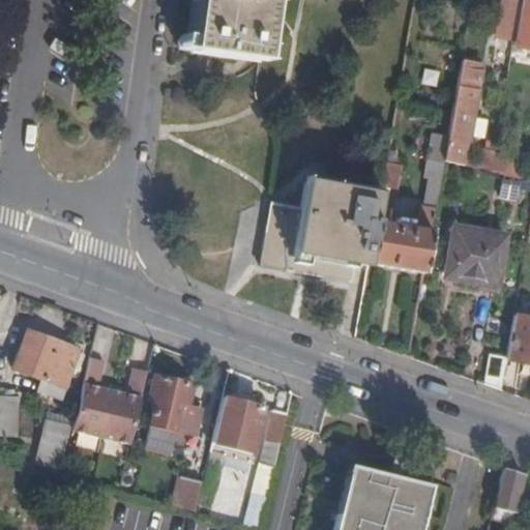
[(198,0),(192,49),(260,59),(265,15),(266,7),(267,0),(198,0)]
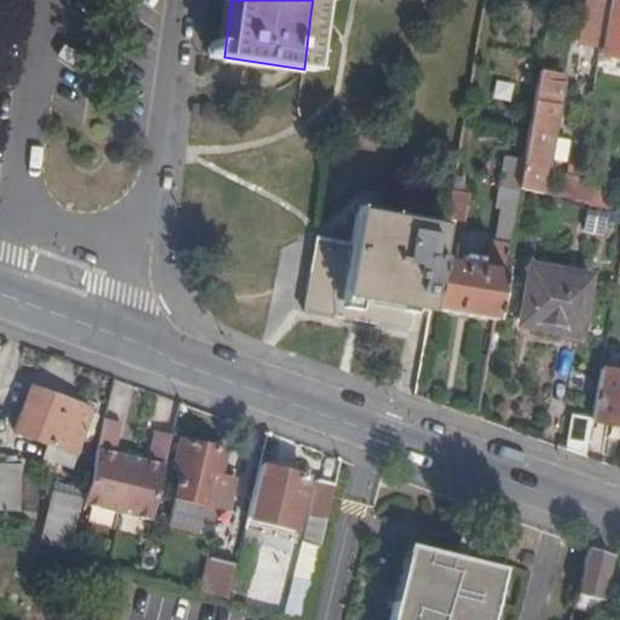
[(619,0),(609,0),(603,36),(601,50),(619,51),(619,0)]
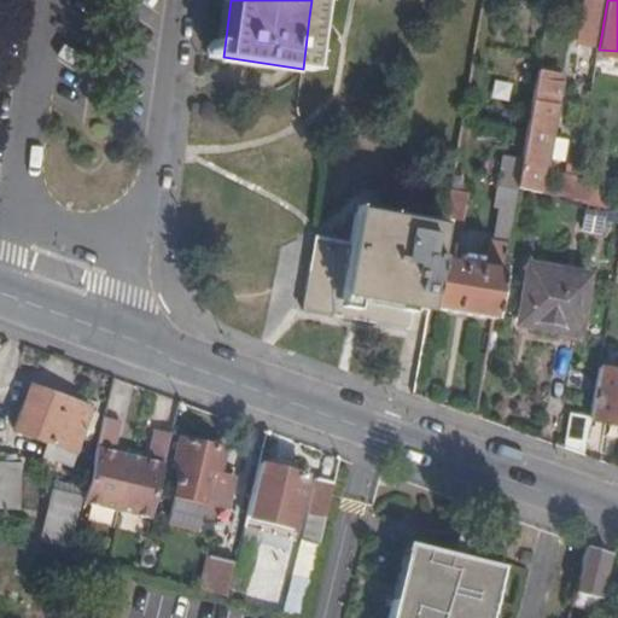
[(599,50),(601,36),(584,33),(581,63),(596,65),(599,50)]
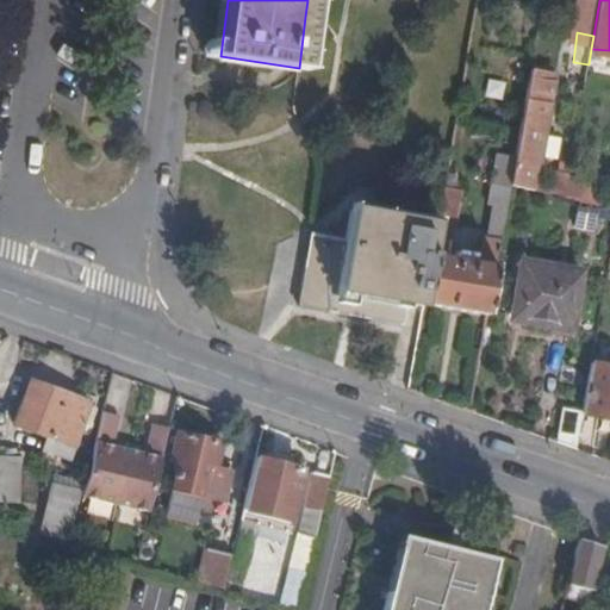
[(554,74),(531,70),(516,157),(511,185),(533,190),(539,159),(542,136),(554,74)]
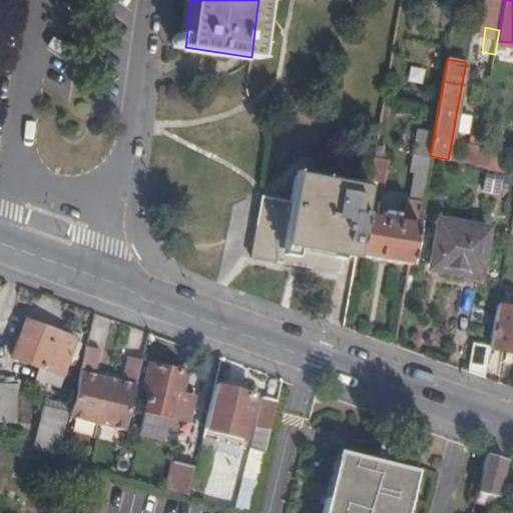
[(469,116),(456,114),(453,133),(465,134),(469,116)]
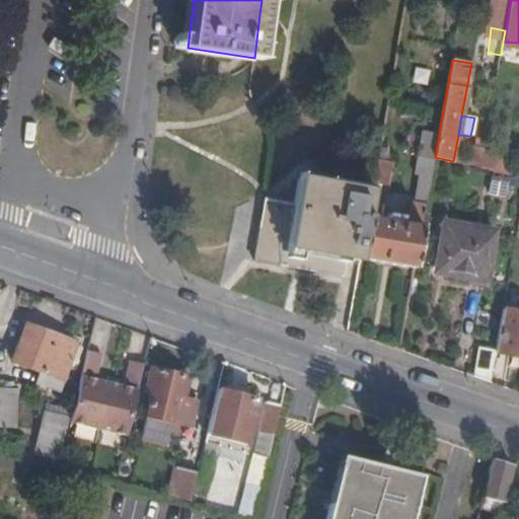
[(388,149),(380,147),(372,192),(361,260),(416,269),(435,157),(439,134),(423,132),(416,174),(421,176),(416,203),(413,203),(409,225),(381,220),(391,161),(386,159),(388,149)]
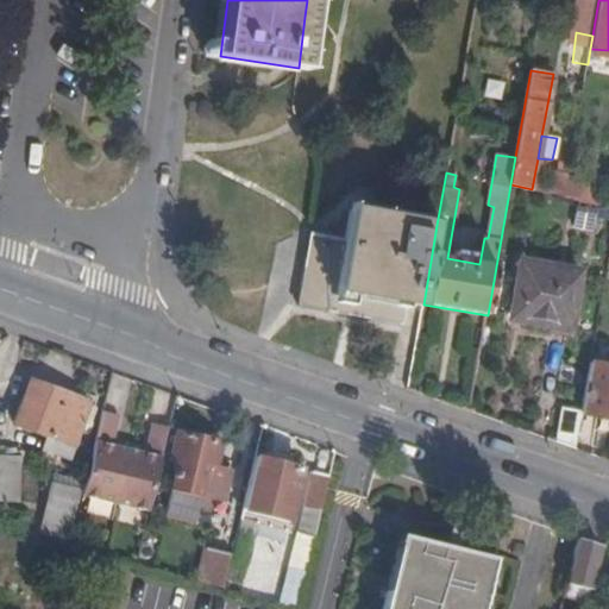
[(547,194),(564,198),(567,179),(569,173),(553,169),(546,193),(547,194)]
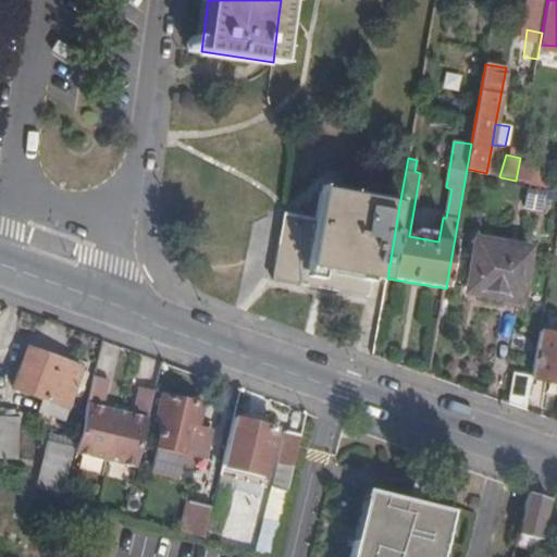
[(519,163),(516,181),(543,186),(546,170),(519,163)]
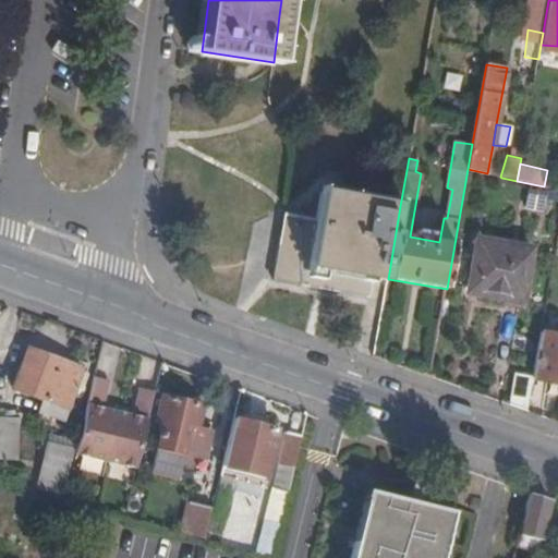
[(388,279),(400,206),(376,203),(374,202),(322,193),(317,220),(284,216),(274,281),(370,299),(373,277),(388,279)]
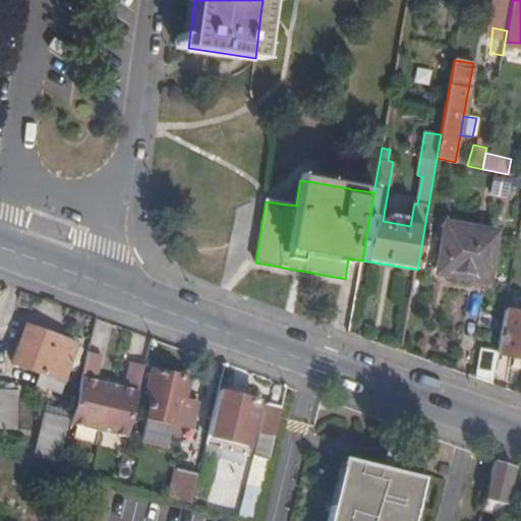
[(467,278),(468,275),(473,251),(478,251),(482,230),(446,223),(438,272),(467,278)]
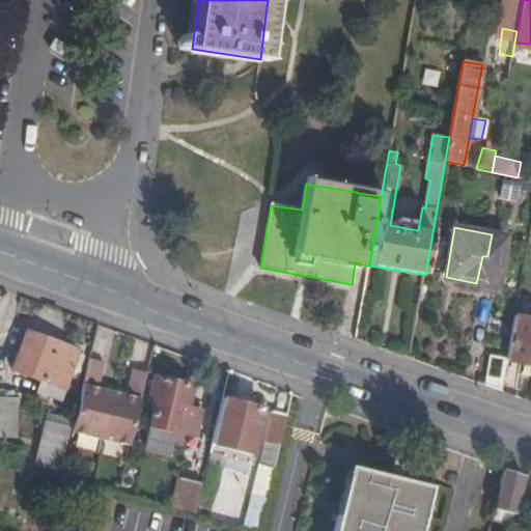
[(482,256),(477,280),(499,284),(506,236),(492,234),(487,256),(482,256)]
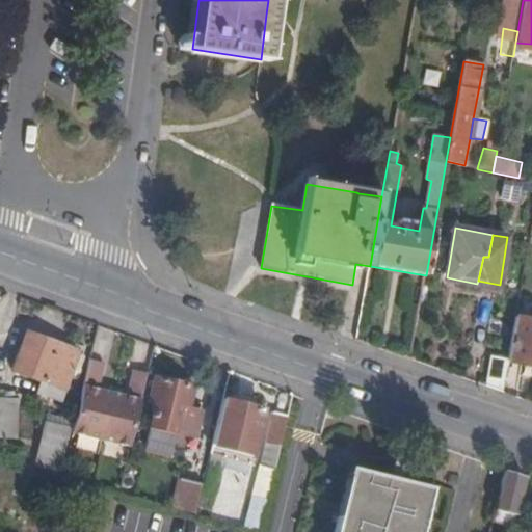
[(531,318),(515,315),(507,358),(531,363),(531,318)]
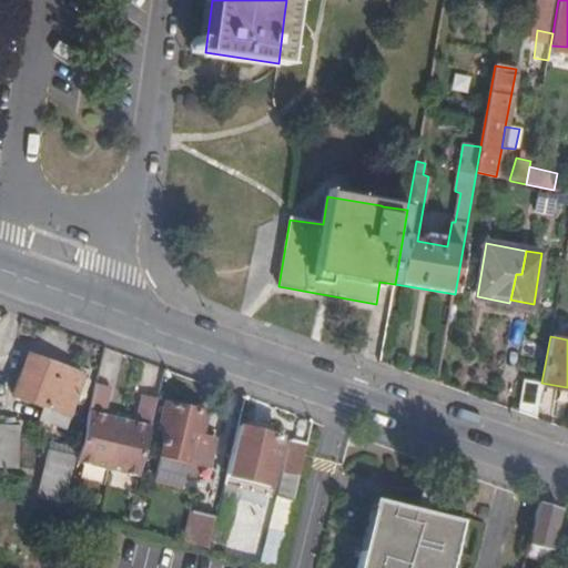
[(83,375),(31,357),(17,396),(69,416),(75,399),(83,403),(88,391),(79,388),(83,375)]
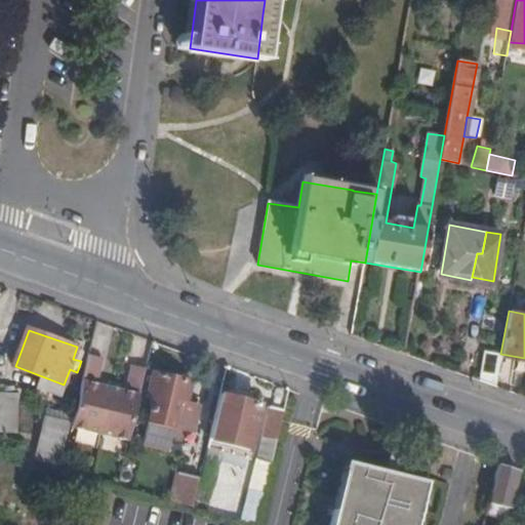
[(484,350),(479,379),(495,386),(500,354),(484,350)]
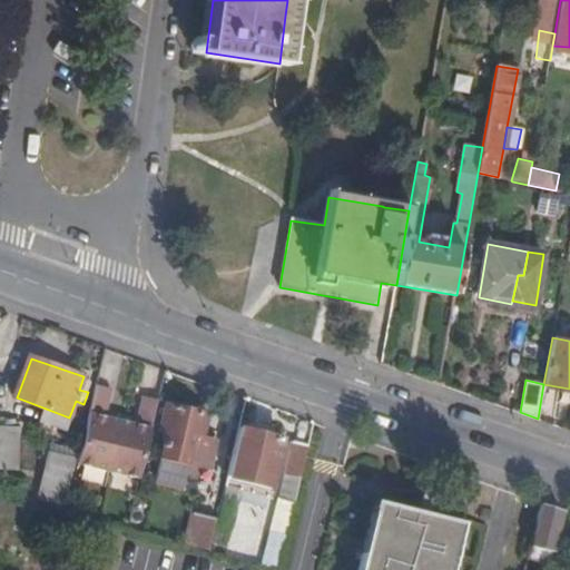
[(112,390),(97,386),(78,464),(110,472),(121,421),(106,418),(112,390)]
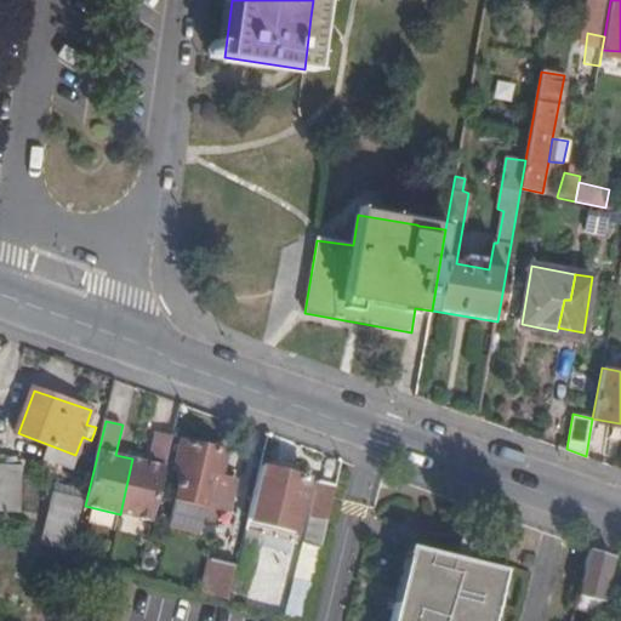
[(148,462),(132,459),(120,514),(152,522),(172,437),(157,434),(148,462)]
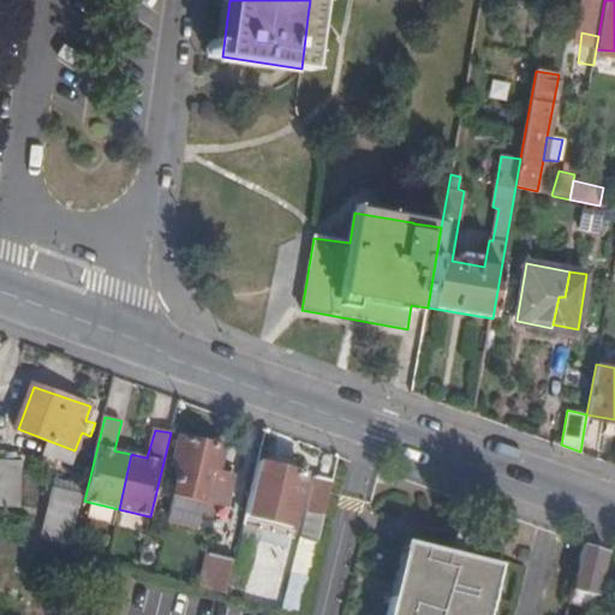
[(221,503),(227,476),(215,473),(221,448),(180,439),(174,463),(183,465),(169,515),(197,524),(204,499),(221,503)]
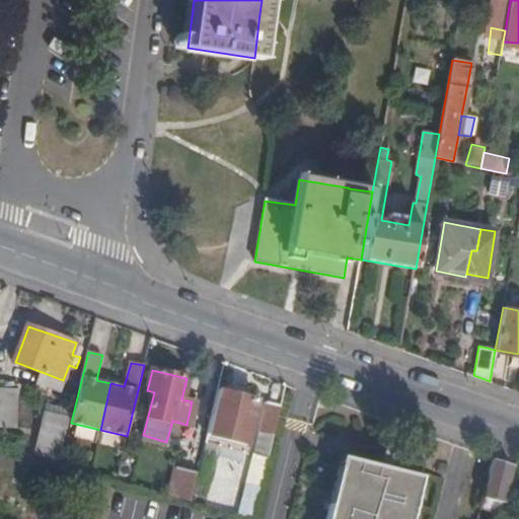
[(0,428),(0,429),(18,429),(18,387),(4,387),(4,383),(0,382),(0,428)]
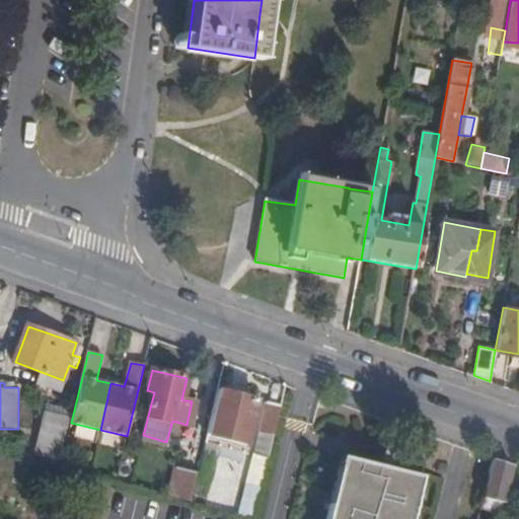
[(255,397),(218,388),(207,432),(245,442),(255,397)]
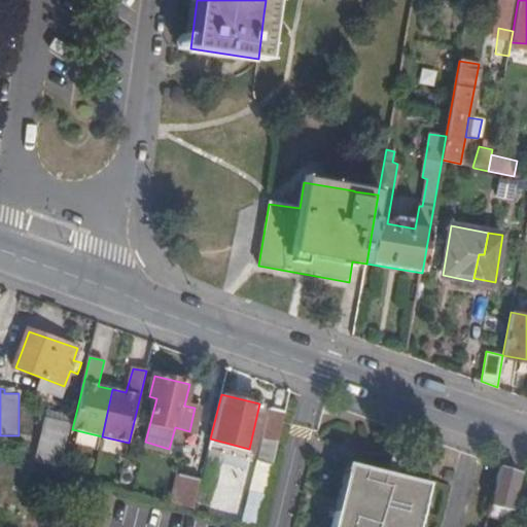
[(273,462),(285,410),(270,407),(257,459),(273,462)]
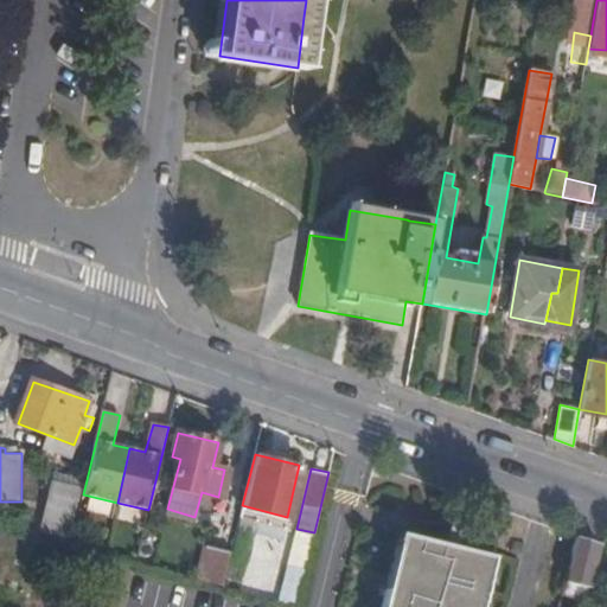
[(228,471),(224,470),(218,497),(222,498),(228,471)]
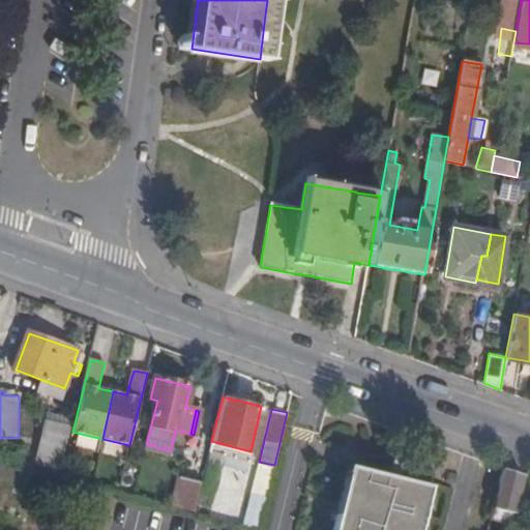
[(69,417),(49,413),(37,461),(62,466),(66,445),(64,444),(69,417)]
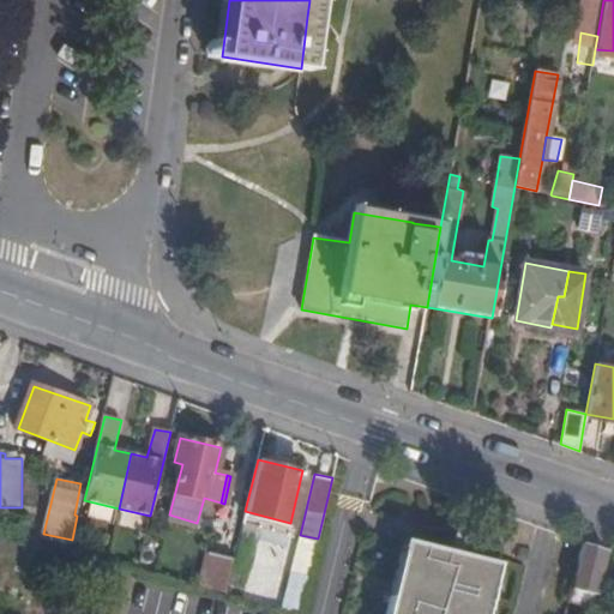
[(479,613),(482,602),(491,605),(495,585),(487,583),(492,558),(407,537),(403,551),(410,552),(399,594),(392,593),(387,613),(479,613)]
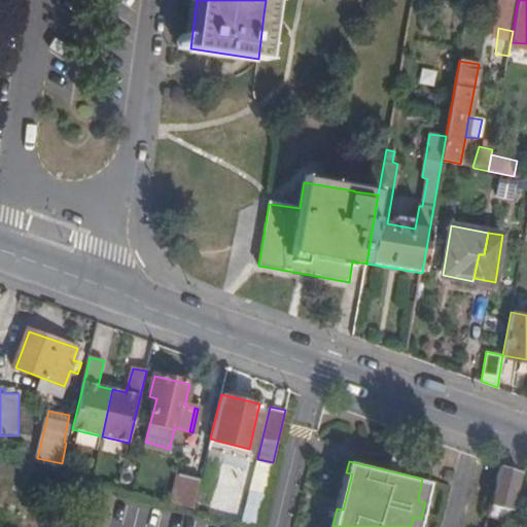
[(519,470),(500,464),(490,504),(497,506),(510,510),(519,470)]
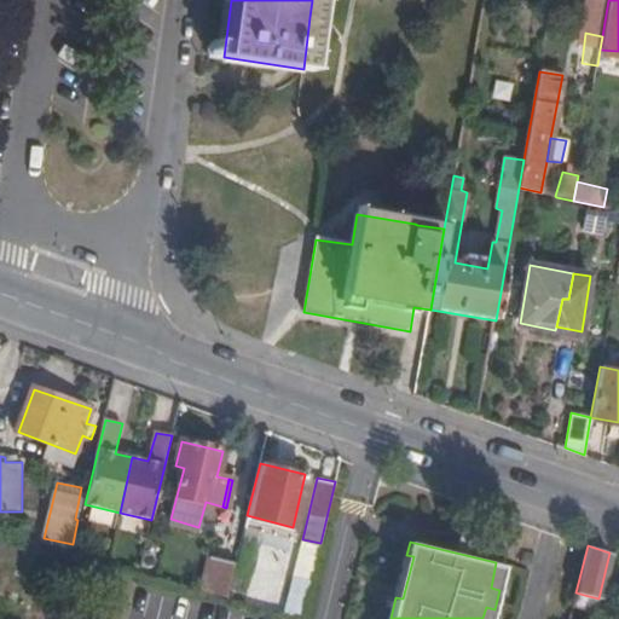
[(203,589),(212,553),(208,551),(200,588),(203,589)]
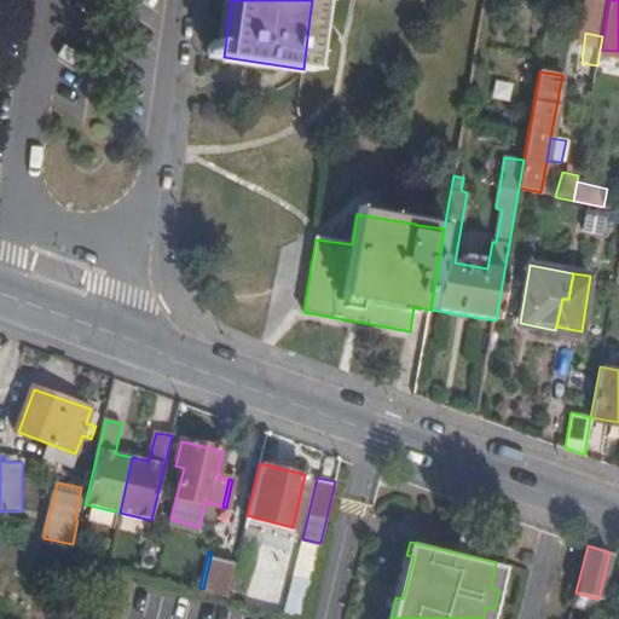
[(237,559),(212,553),(203,589),(227,595),(235,567),(237,559)]
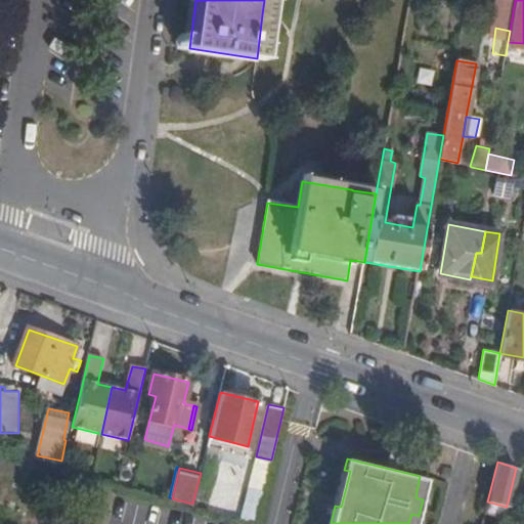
[(350,471),(344,470),(335,506),(341,507),(350,471)]
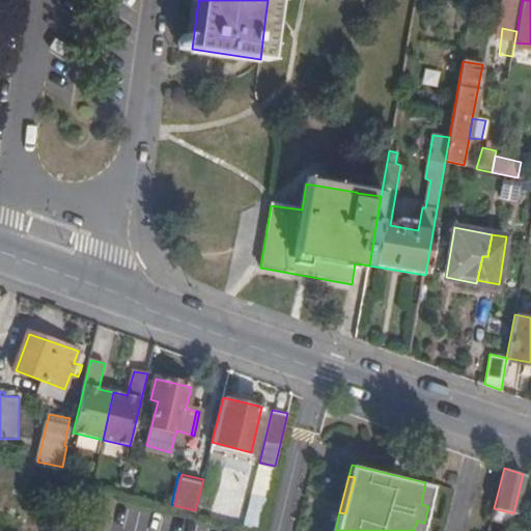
[(421,504),(428,506),(434,484),(425,482),(421,504)]
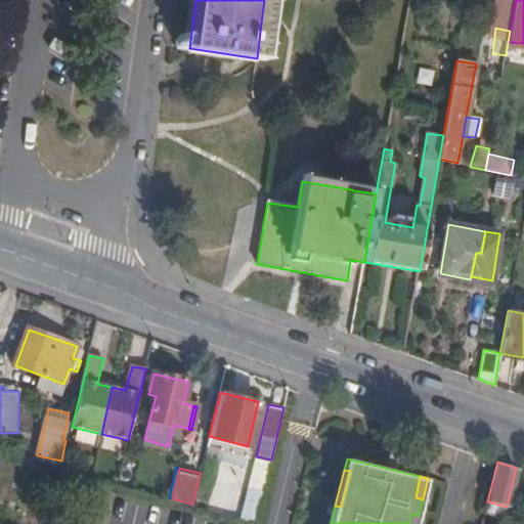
[(507,507),(494,504),(493,509),(506,512),(507,507)]
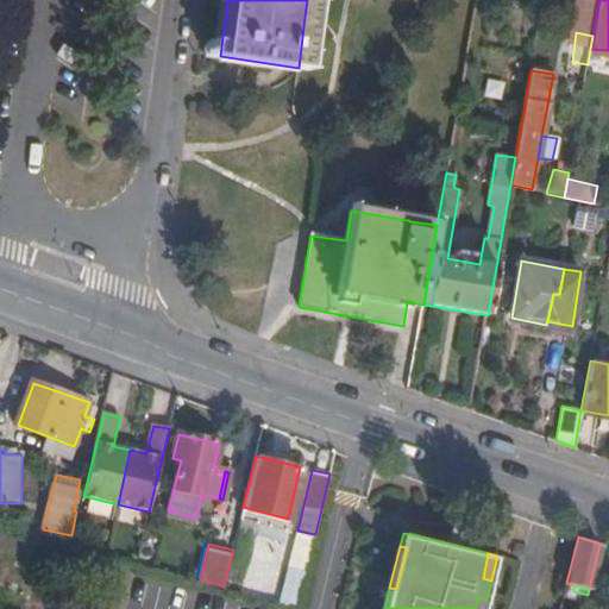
[(475,608),(484,608),(487,600),(478,597),(475,608)]
